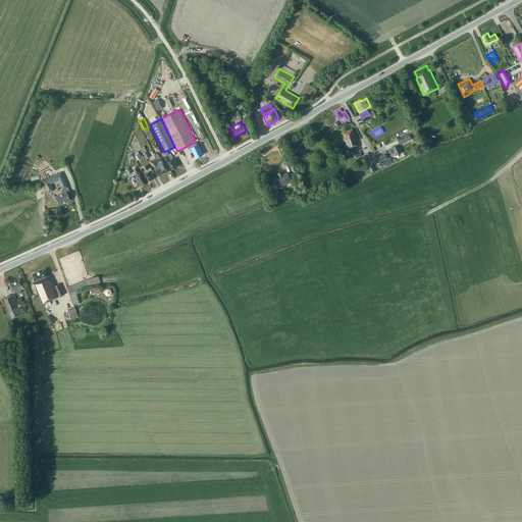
[(344,139),(345,142),(346,142),(348,149),(359,146),(355,135),(353,128),(343,132),(344,136),(345,138),(344,139)]
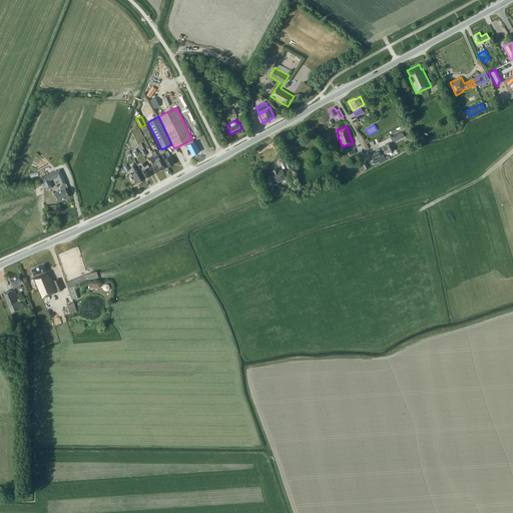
[(404,136),(402,132),(391,137),(393,141),(404,136)]
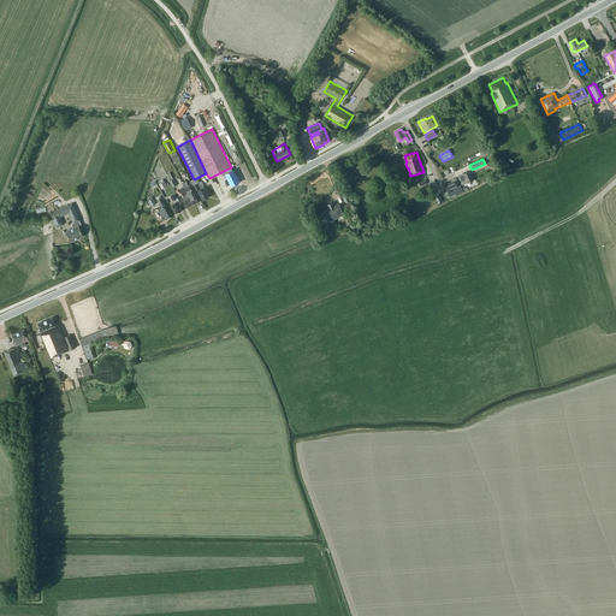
[(232,171),(231,167),(225,171),(226,173),(232,187),(240,183),(232,170),(232,171)]
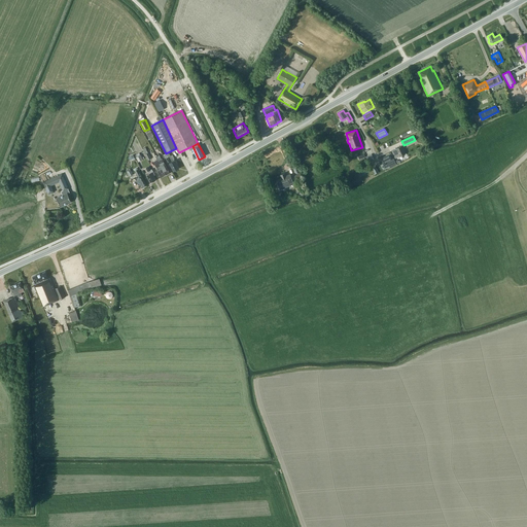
[(392,150),(395,159),(399,156),(406,154),(401,146),(396,148),(396,149),(392,150)]
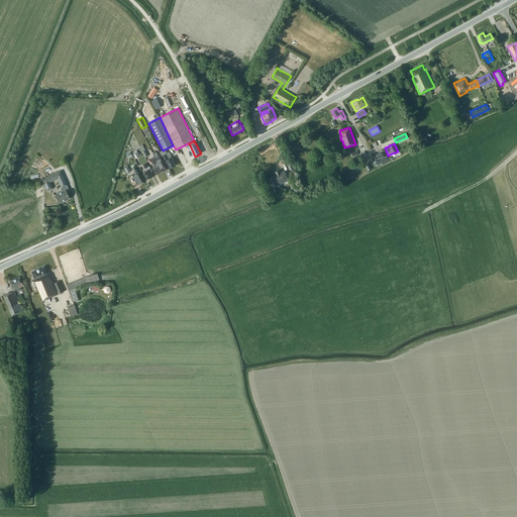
[(140,145),(145,157),(148,156),(142,144),(140,145)]
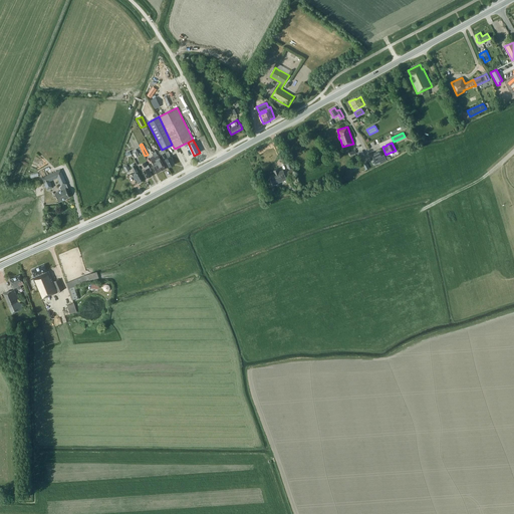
[(387,161),(383,155),(382,156),(379,151),(373,154),(371,155),(372,158),(375,164),(379,162),(380,164),(387,161)]
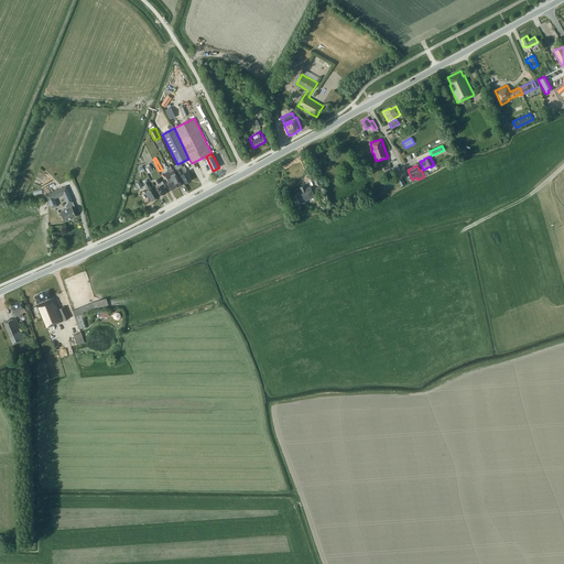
[(169,172),(176,187),(182,185),(177,177),(176,177),(175,174),(176,174),(173,170),(171,166),(166,167),(167,169),(169,172)]
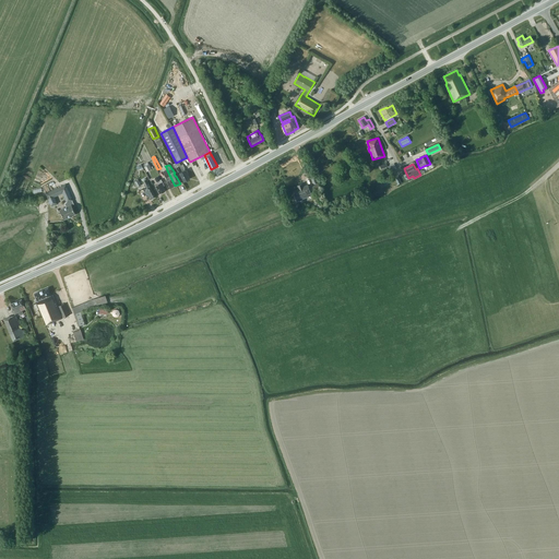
[(180,173),(185,182),(190,179),(187,174),(188,174),(186,170),(185,170),(183,169),(185,168),(182,165),(176,168),(178,171),(179,171),(180,173)]
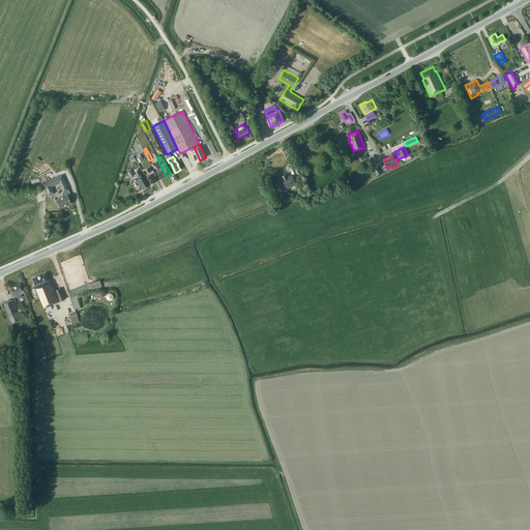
[(166,176),(158,162),(155,164),(158,171),(157,171),(158,174),(159,174),(162,178),(166,176)]
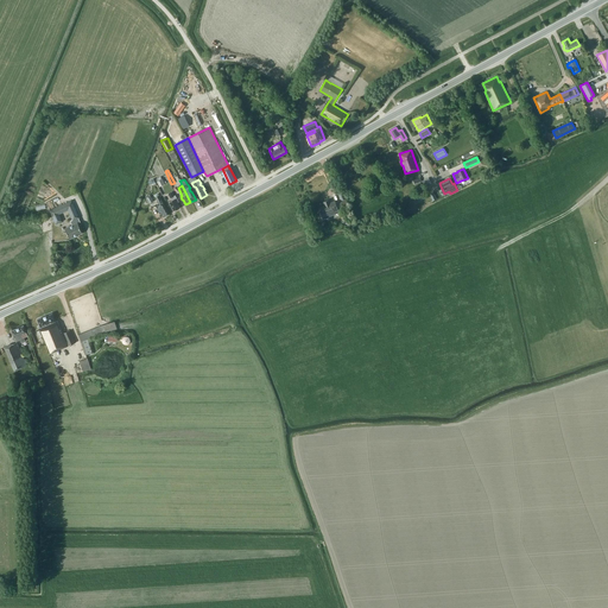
[(170,202),(173,211),(179,208),(177,203),(178,202),(176,195),(173,196),(171,192),(169,194),(170,198),(171,197),(172,201),(170,202)]
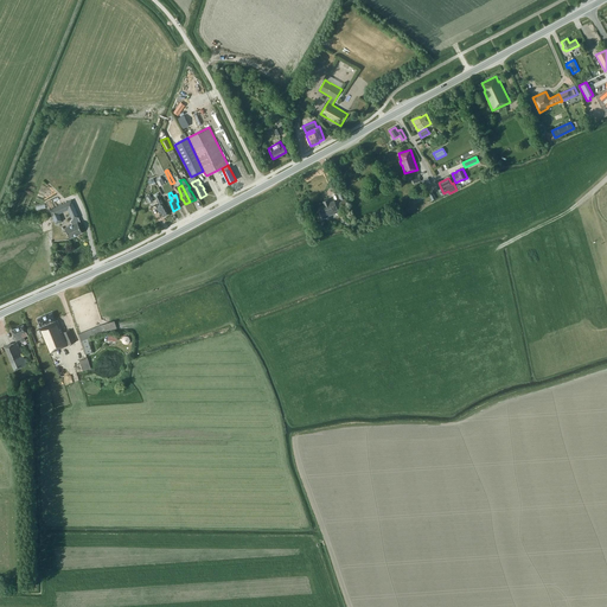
[(161,212),(163,216),(168,213),(159,195),(155,197),(159,204),(155,206),(160,213),(161,212)]
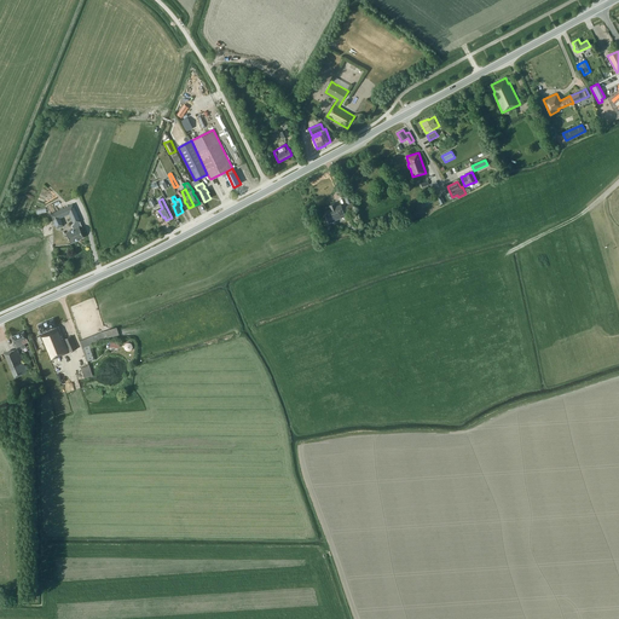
[(329,206),(330,209),(324,212),(328,224),(334,221),(333,215),(339,213),(340,217),(345,214),(342,210),(343,210),(341,204),(336,207),(335,203),(329,206)]
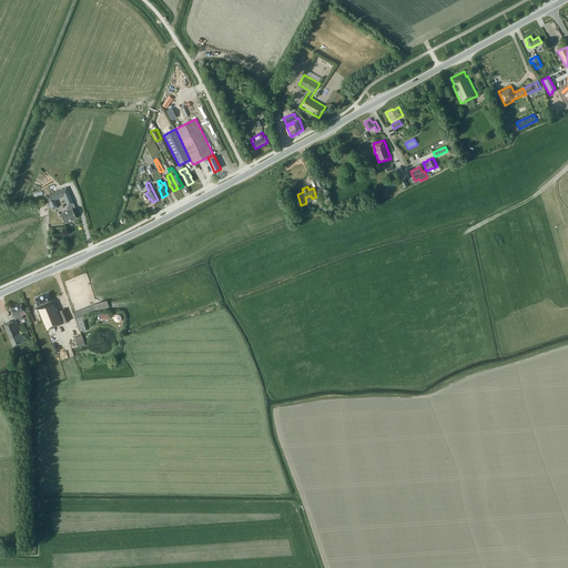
[(59,199),(57,192),(47,196),(52,210),(58,206),(56,200),(59,199)]
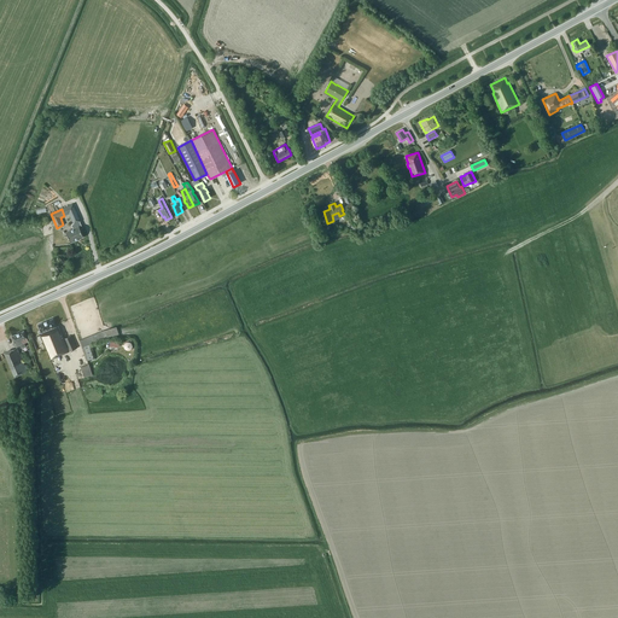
[(71,243),(83,237),(79,227),(81,226),(80,222),(81,221),(79,216),(77,216),(77,217),(77,219),(73,221),(74,225),(73,225),(74,229),(66,232),(71,243)]
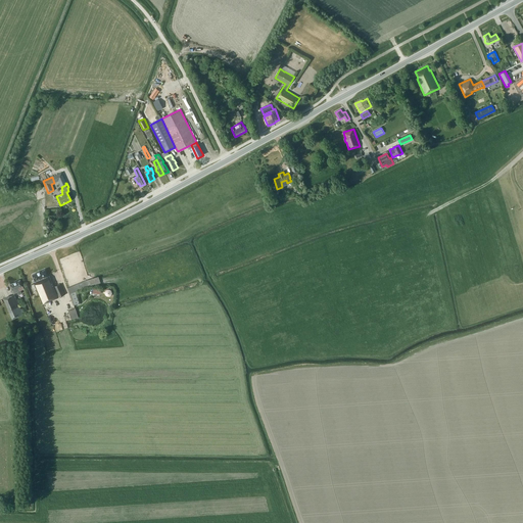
[(33,282),(42,303),(64,294),(60,284),(54,287),(49,276),(48,276),(45,270),(32,275),(35,281),(33,282)]
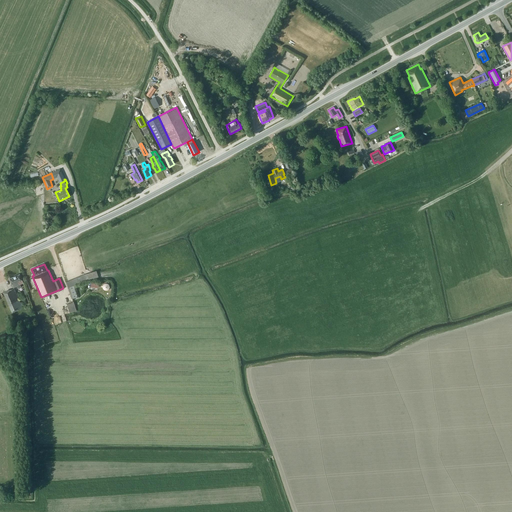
[(10,278),(14,287),(17,286),(18,289),(21,287),(20,284),(24,283),(20,274),(10,278)]
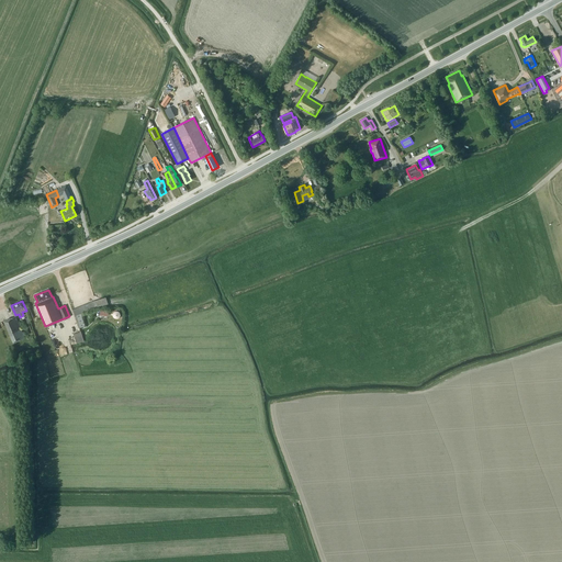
[(82,312),(97,307),(94,301),(72,310),(74,315),(78,328),(85,326),(81,316),(85,315),(82,312)]
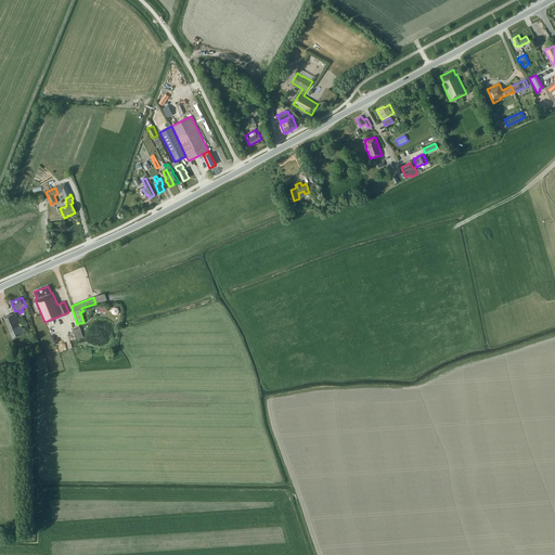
[(4,318),(13,338),(24,333),(15,312),(4,318)]
